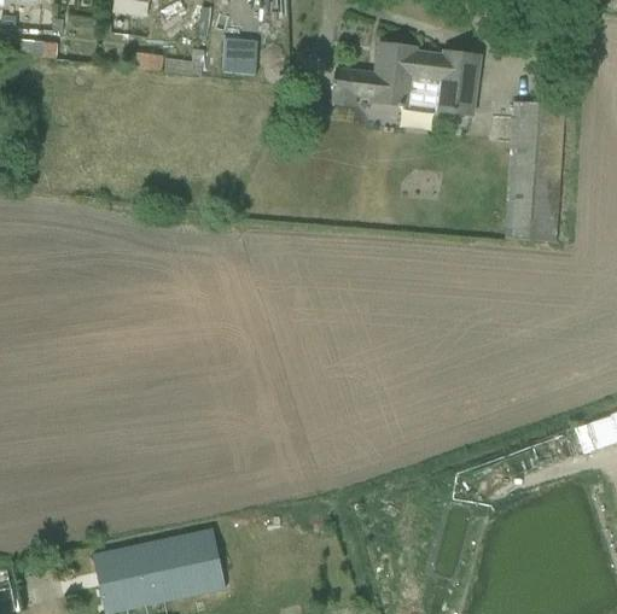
[(111,0),(110,10),(145,16),(147,3),(147,0),(111,0)]
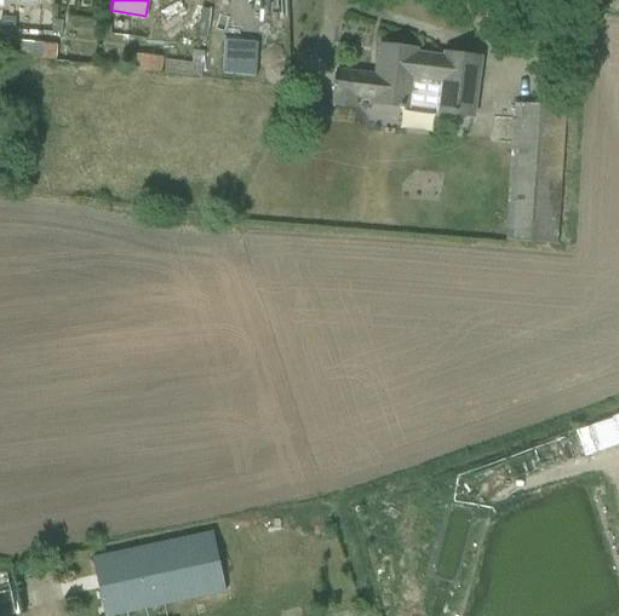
[(244,57),(262,62),(268,39),(251,34),(244,57)]
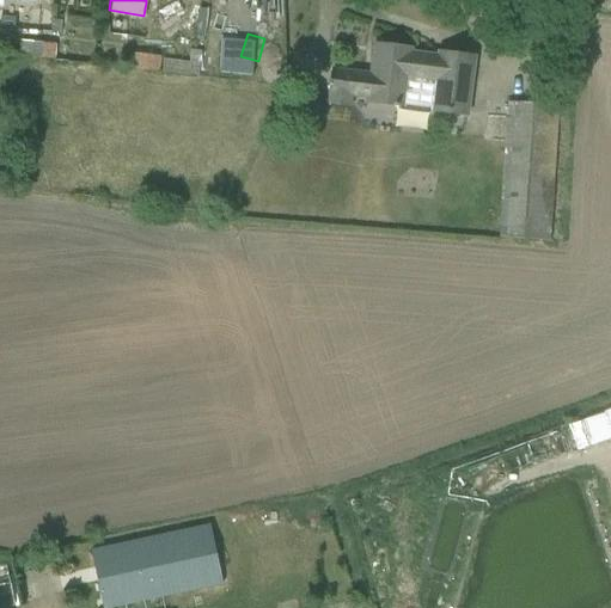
[(32,54),(55,55),(56,41),(34,40),(32,54)]
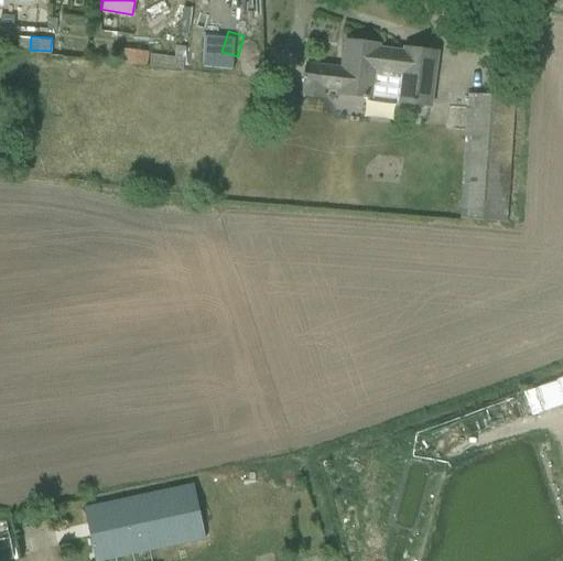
[(303,72),(303,76),(304,76),(302,96),(321,98),(322,88),(343,90),(343,94),(375,98),(378,72),(400,75),(397,101),(430,106),(436,51),(378,44),(346,40),(343,67),(306,62),(305,72),(303,72)]
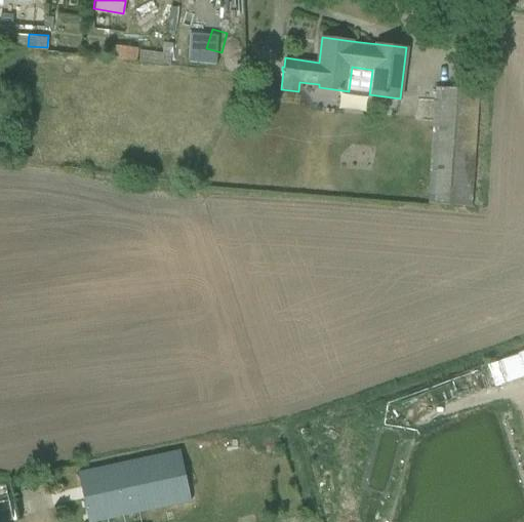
[(138,46),(113,43),(112,56),(136,59),(138,46)]
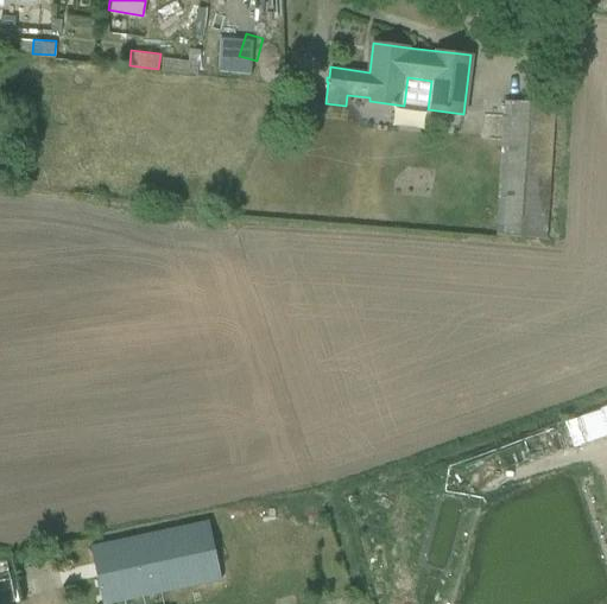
[(162,69),(172,69),(188,70),(189,58),(162,56),(162,69)]
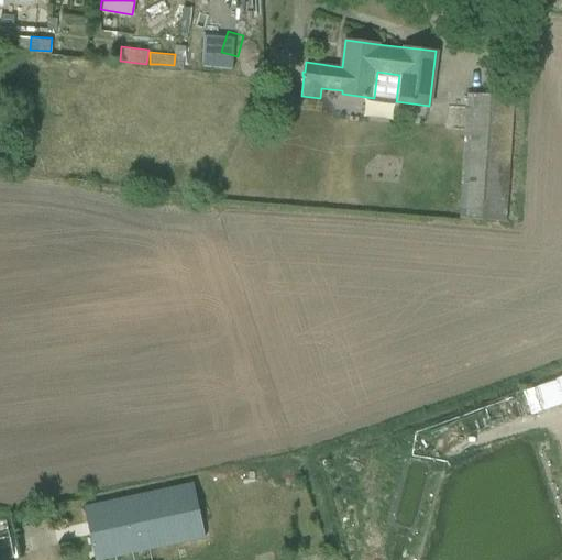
[(467,91),(460,215),(506,218),(514,95),(467,91)]
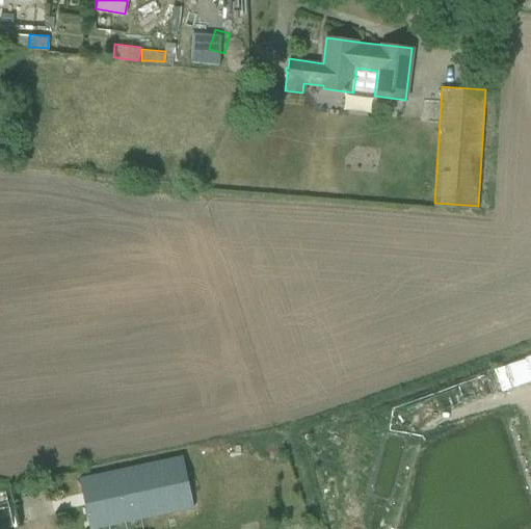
[(521,374),(530,370),(530,356),(497,368),(503,387),(523,380),(521,374)]
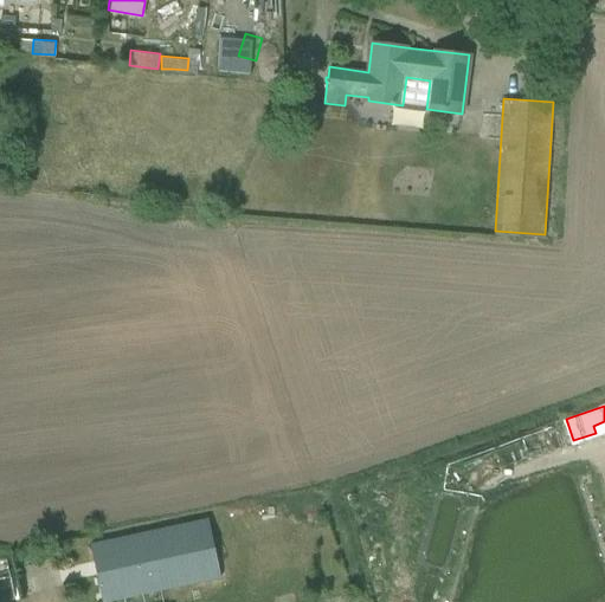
[(89,543),(102,601),(220,576),(210,517),(89,543)]
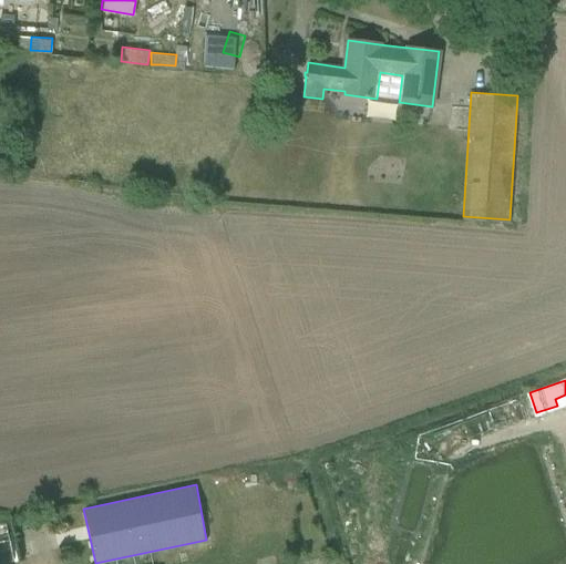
[(7,535),(6,522),(0,522),(0,563),(12,561),(7,535)]
